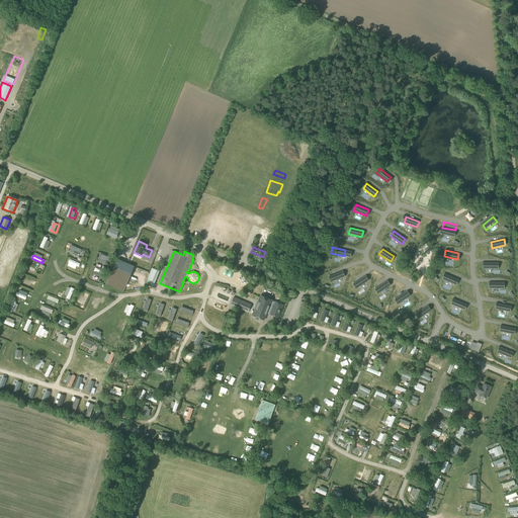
[(77,269),(78,267),(81,268),(83,264),(71,260),(69,266),(77,269)]
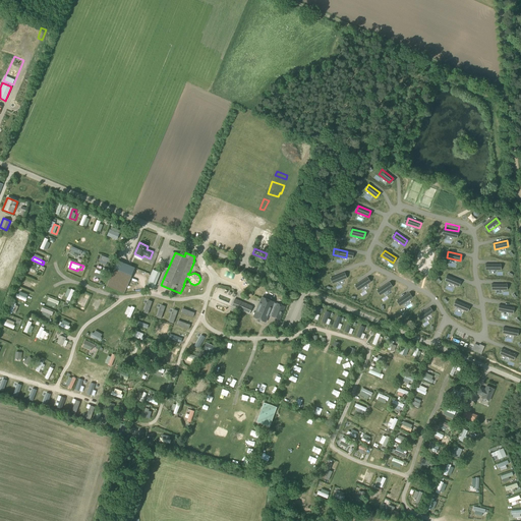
[(137,271),(120,264),(109,289),(126,296),(137,271)]
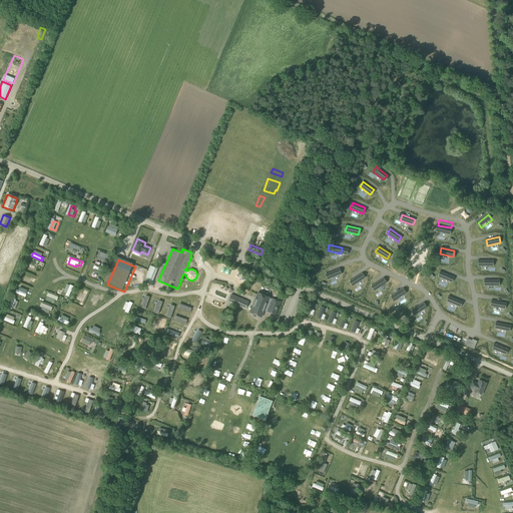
[(338,268),(326,272),(328,278),(340,273),(338,268)]
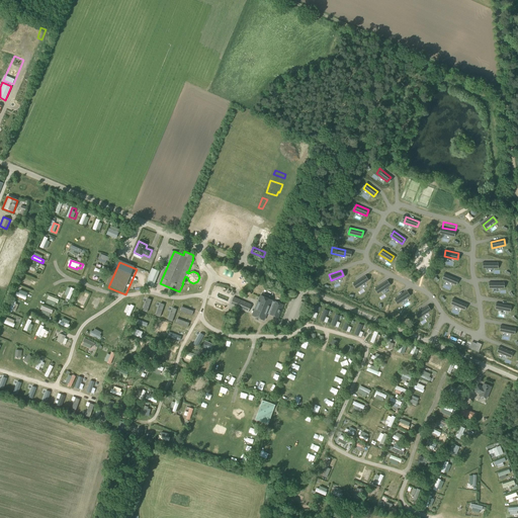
[(445,274),(443,279),(455,285),(457,279),(445,274)]
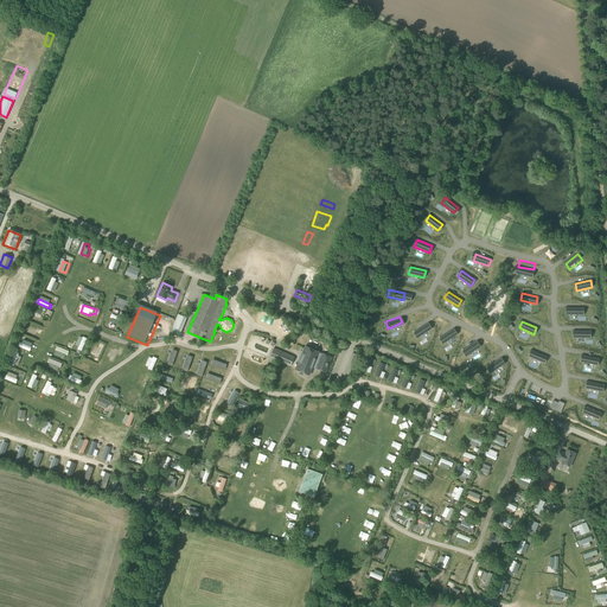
[(427,324),(414,332),(417,338),(430,330),(427,324)]
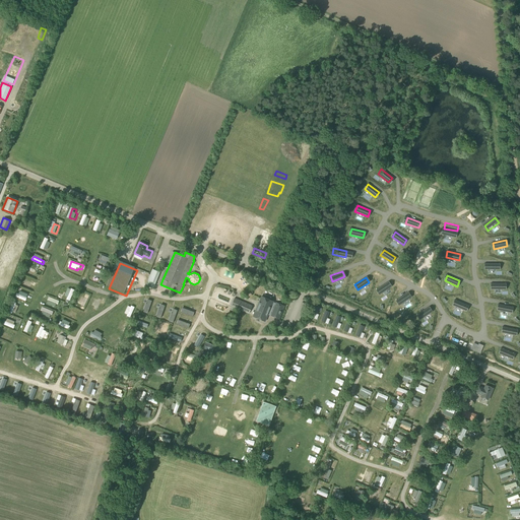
[(388,281),(377,289),(380,295),(391,286),(388,281)]
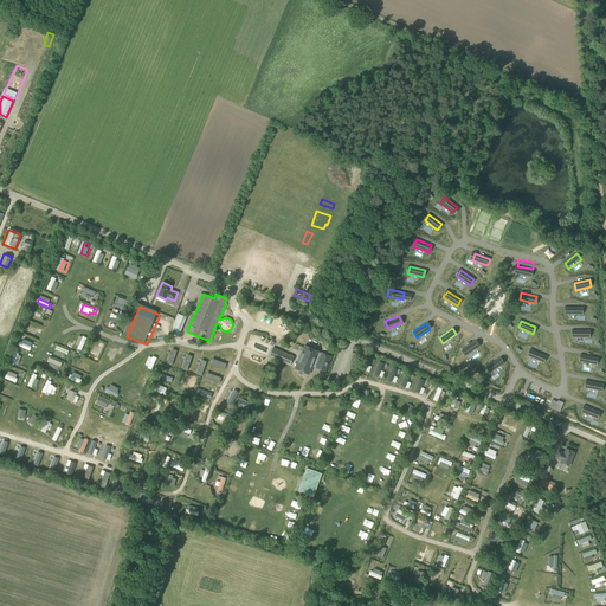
[(475,341),(462,349),(466,355),(479,347),(475,341)]
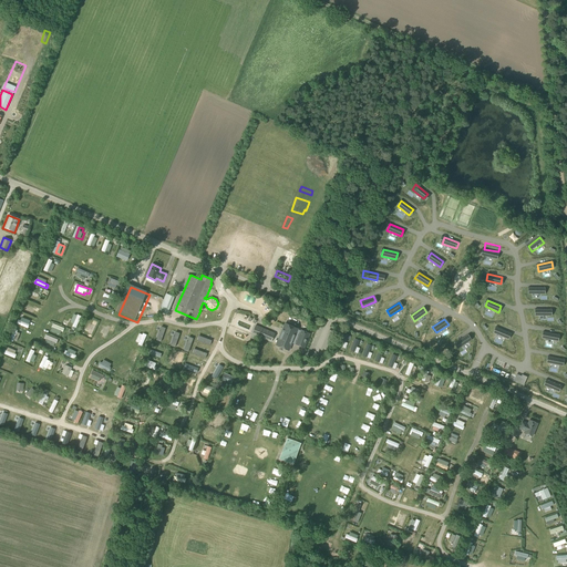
[(95,323),(89,334),(92,337),(100,326),(95,323)]
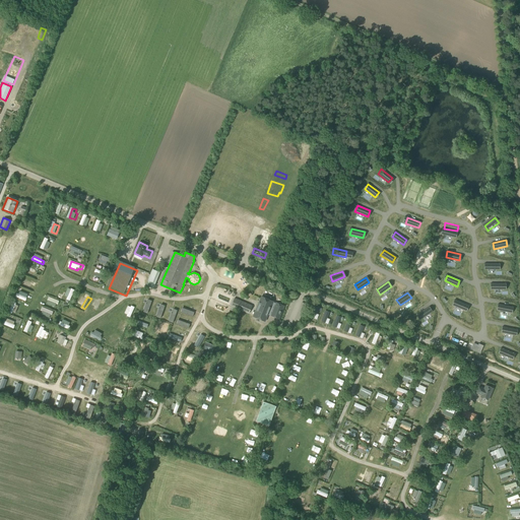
[(275,304),(273,303),(273,302),(262,297),(254,317),(265,322),(268,313),(271,314),(271,315),(278,318),(283,306),(276,303),(275,304)]
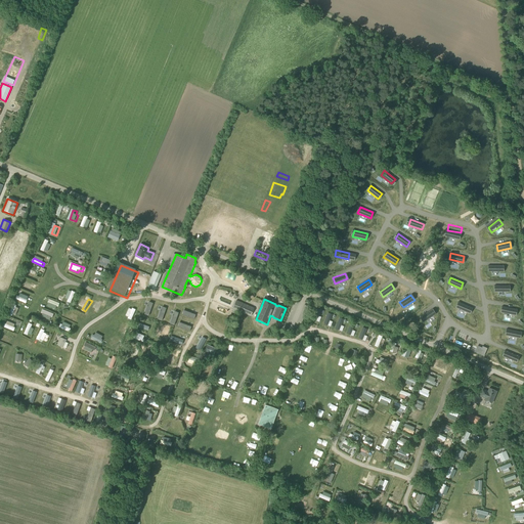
[(95,312),(99,314),(105,303),(100,301),(95,312)]
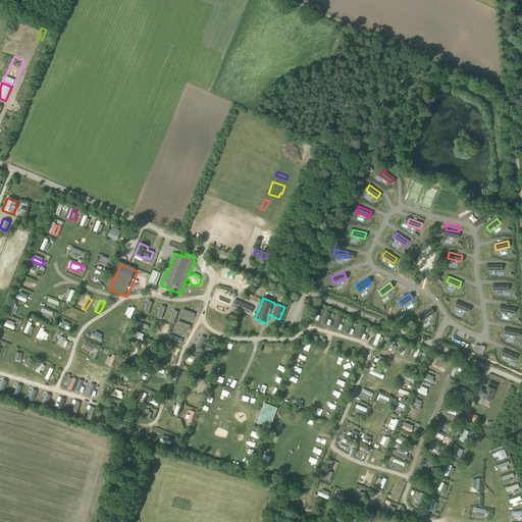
[(250,315),(253,307),(236,300),(232,308),(250,315)]
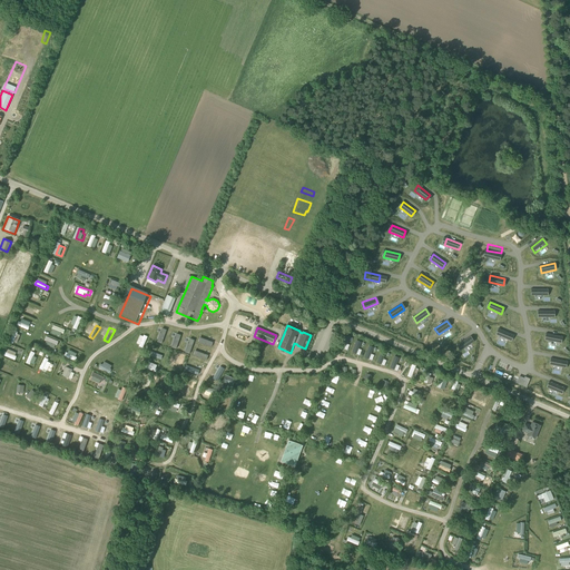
[(499,328),(497,335),(510,341),(513,335),(499,328)]
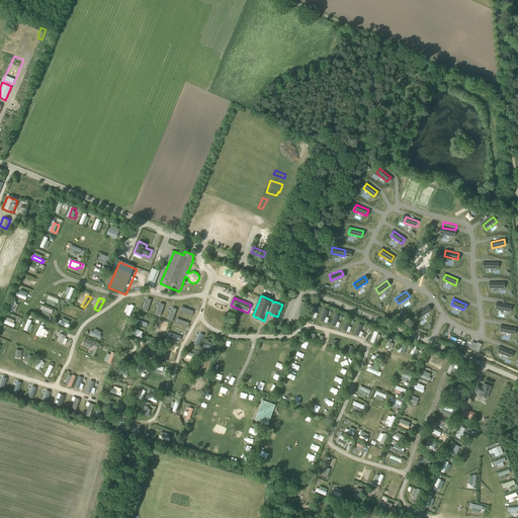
[(497,304),(496,310),(509,312),(510,306),(497,304)]
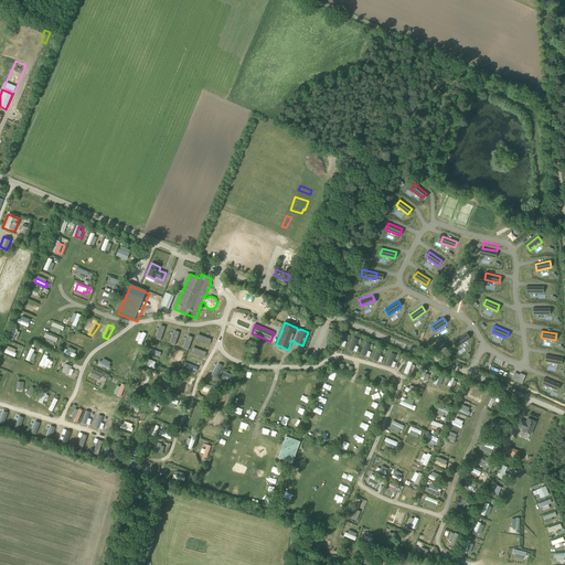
[(466,333),(454,342),(457,348),(469,339),(466,333)]
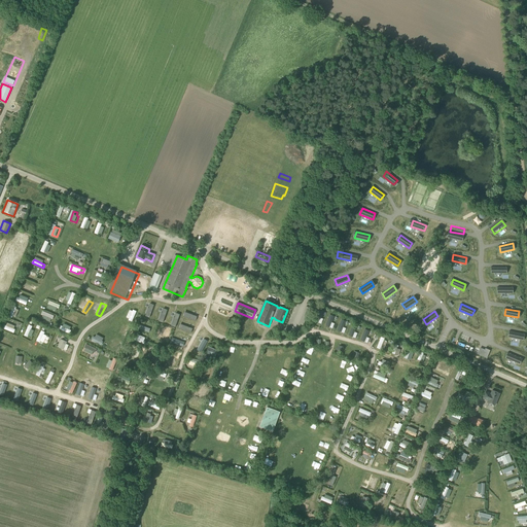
[(240,315),(237,322),(243,325),(246,317),(240,315)]
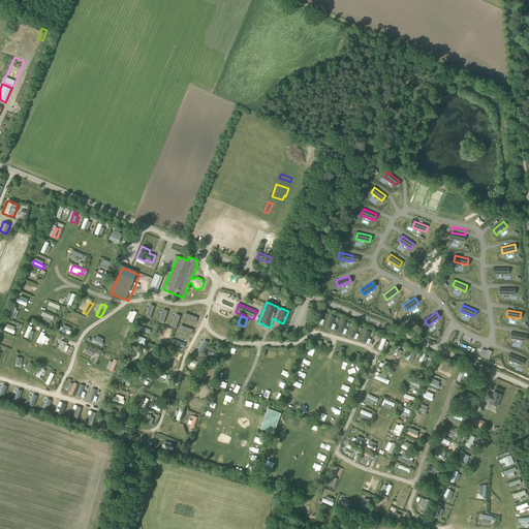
[(69,317),(67,320),(79,327),(81,322),(69,317)]
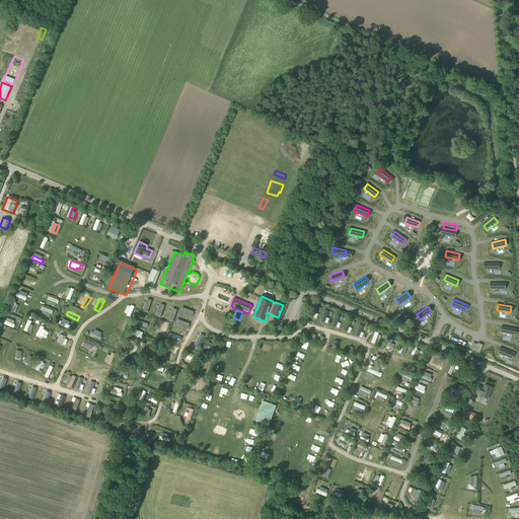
[(32,323),(33,320),(28,319),(25,330),(28,331),(30,322),(32,323)]
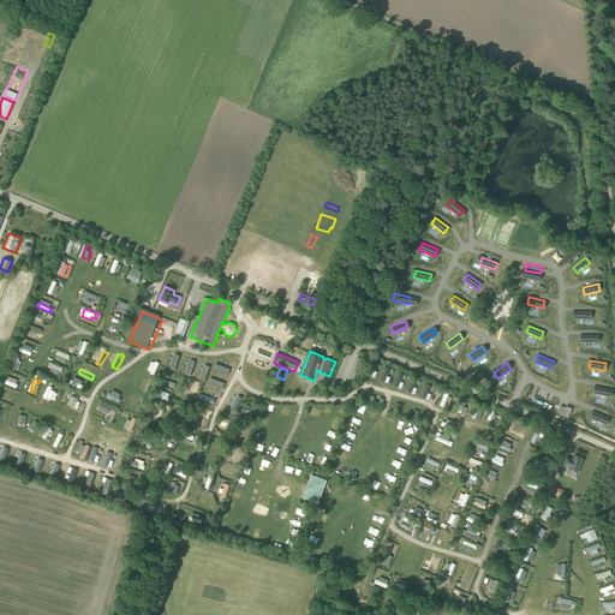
[(52,399),(55,390),(53,389),(54,387),(49,384),(45,396),(52,399)]
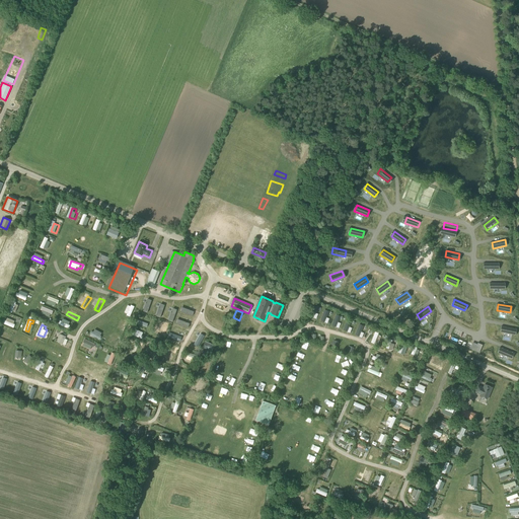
[(170,335),(177,338),(179,332),(175,330),(178,326),(175,325),(170,335)]
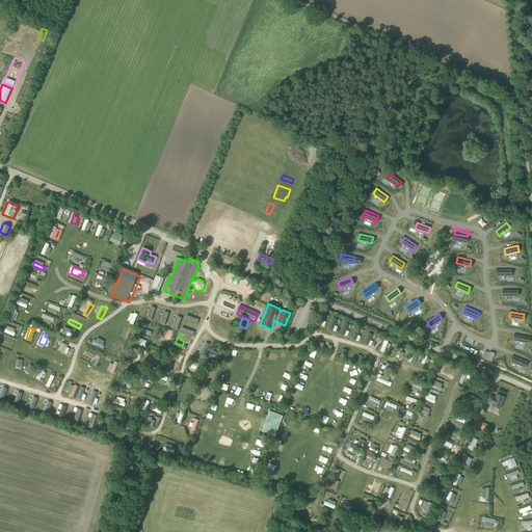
[(528,338),(514,335),(513,341),(527,344),(528,338)]
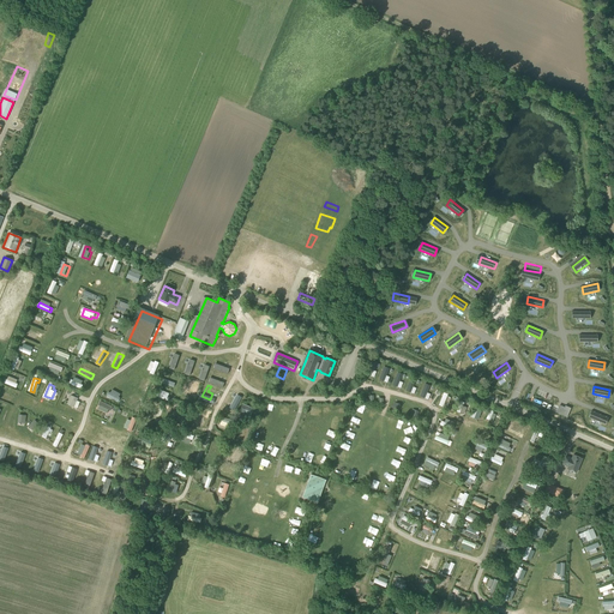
[(110,396),(120,402),(121,398),(120,397),(121,393),(114,390),(110,396)]
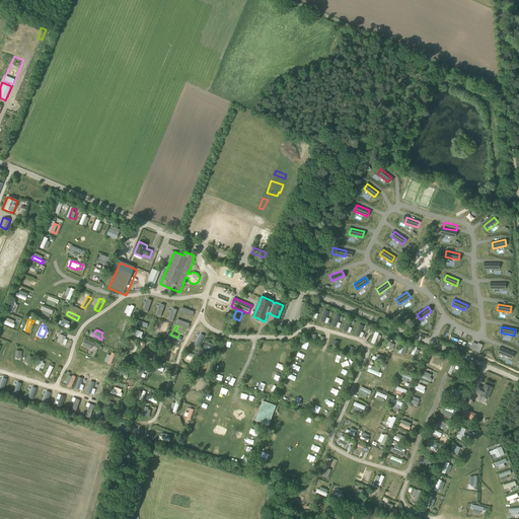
[(0,331),(0,336),(10,341),(12,337),(0,331)]
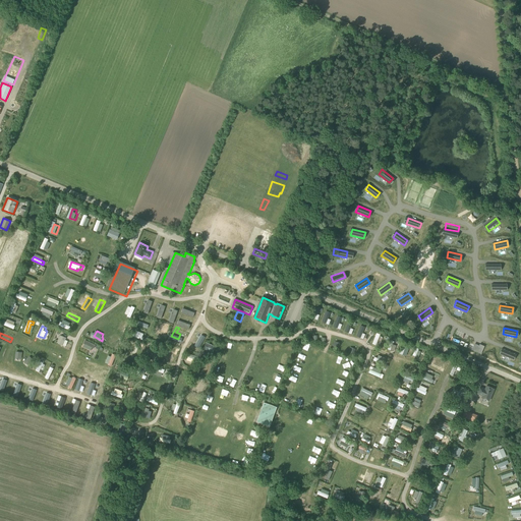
[(62,345),(66,338),(60,336),(57,343),(62,345)]
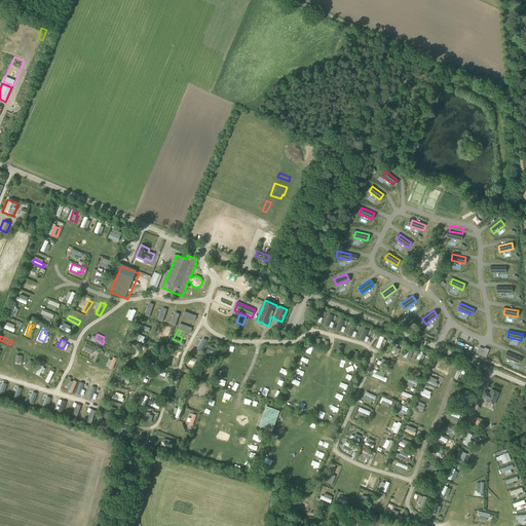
[(111,344),(113,348),(122,344),(120,339),(111,344)]
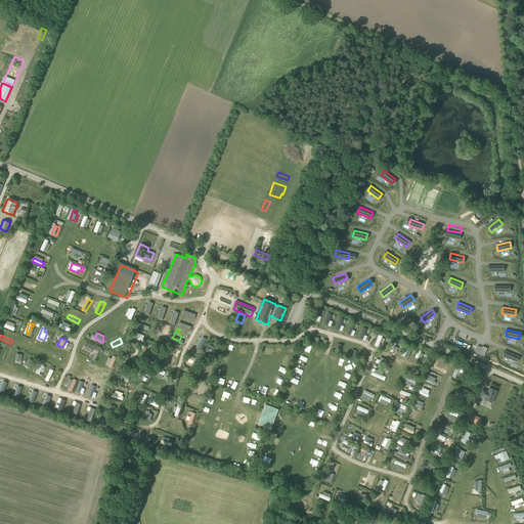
[(263,349),(268,356),(273,353),(268,346),(263,349)]
